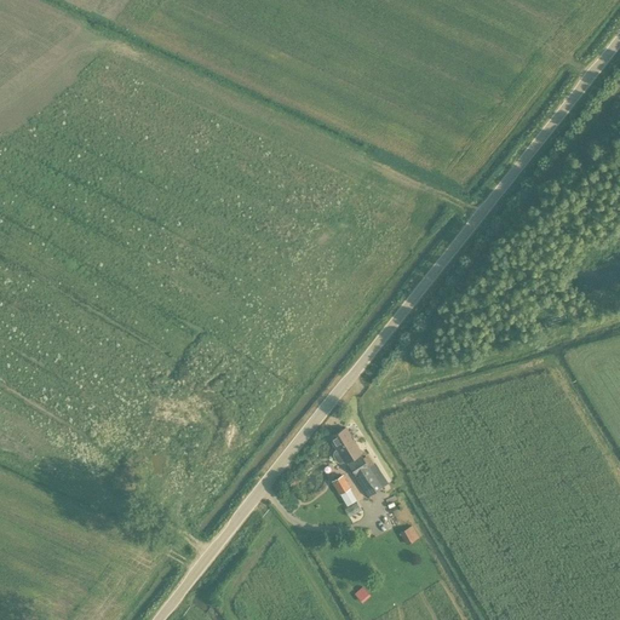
[(345,464),(346,463),(349,466),(361,459),(363,458),(361,454),(362,453),(345,429),(329,438),(337,449),(334,451),(333,452),(333,454),(333,457),(336,461),(338,463),(340,463),(343,463),(344,461),(345,464)]
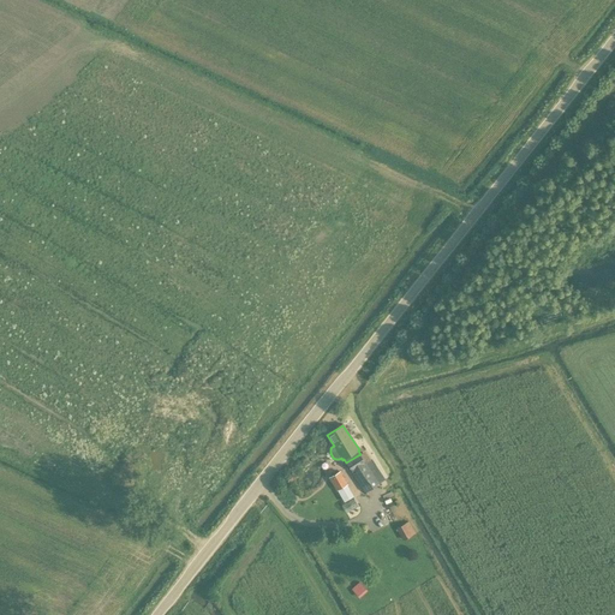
[(358,455),(346,463),(365,493),(377,484),(358,455)]
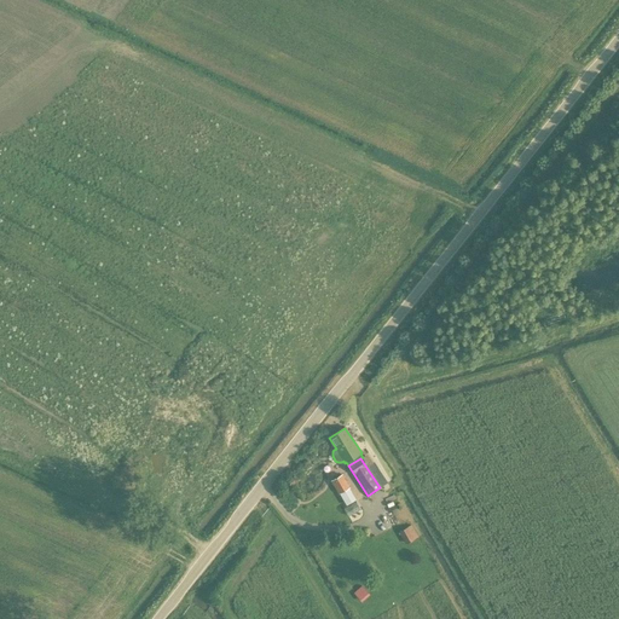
[(343,474),(331,481),(339,493),(351,486),(343,474)]
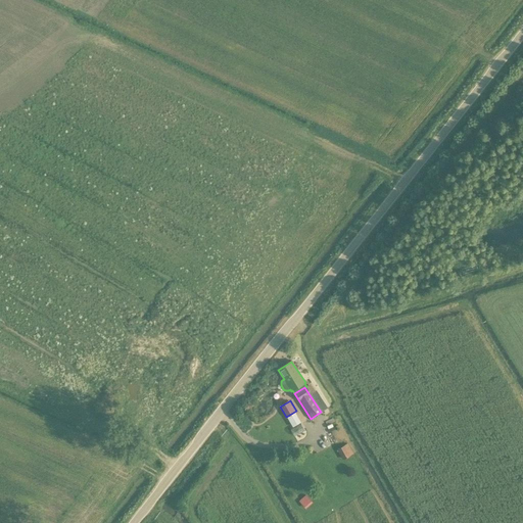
[(295,412),(285,419),(292,429),(302,423),(295,412)]
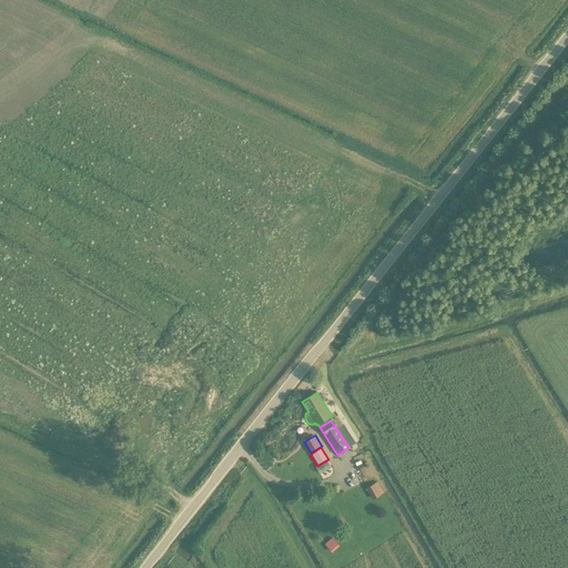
[(374,483),(365,488),(372,499),(381,494),(374,483)]
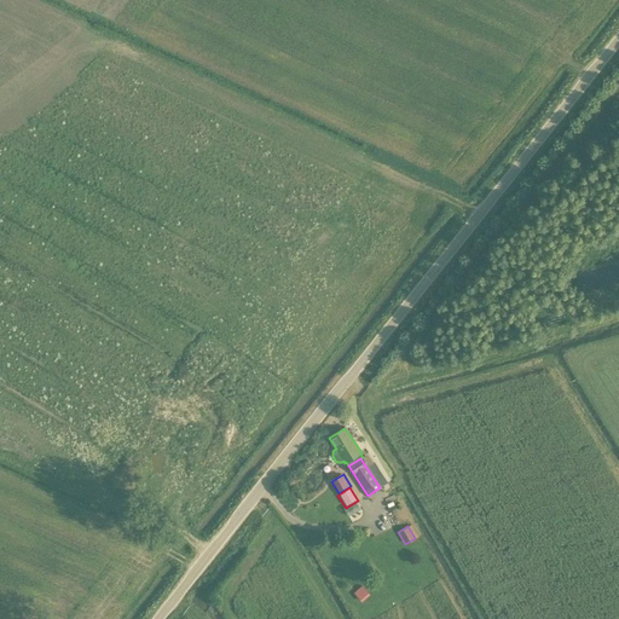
[(362,585),(353,593),(362,602),(370,594),(362,585)]
